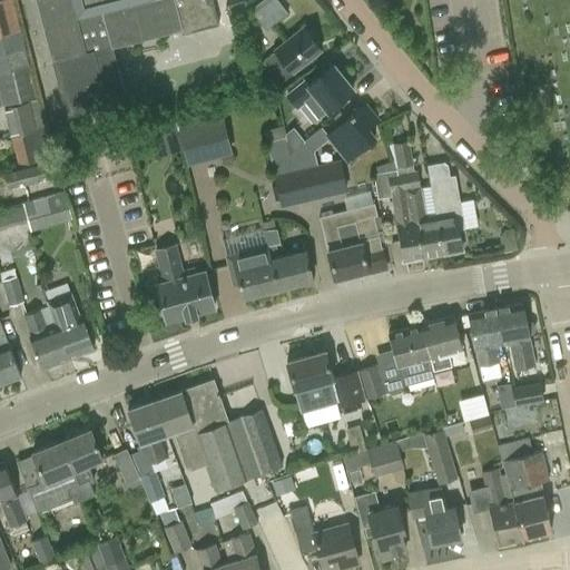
[(0,0),(0,36),(20,31),(12,0),(0,0)]
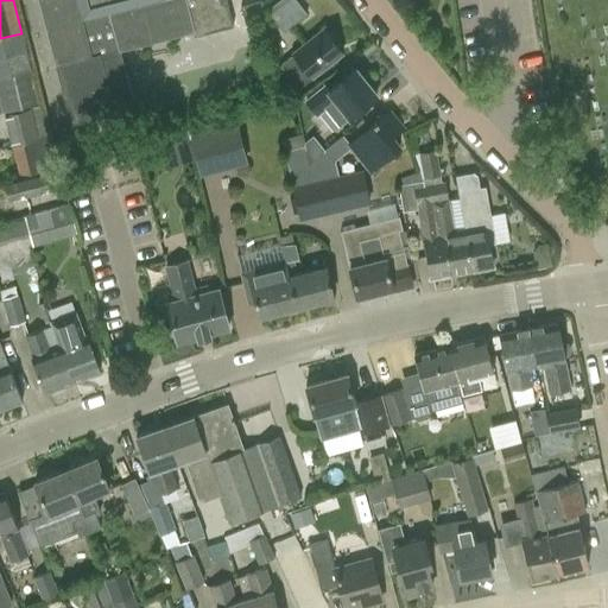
[(194,37),(206,33),(233,26),(225,0),(38,0),(71,125),(115,114),(113,103),(132,99),(119,50),(192,31),(194,37)]
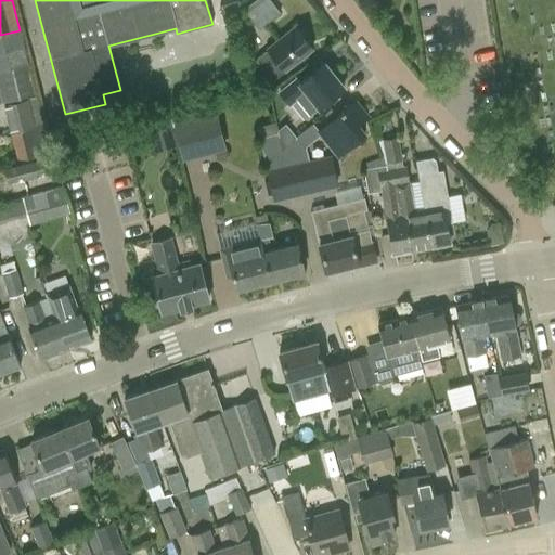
[(257,0),(243,12),(254,26),(257,29),(279,13),(268,0),(257,0)]
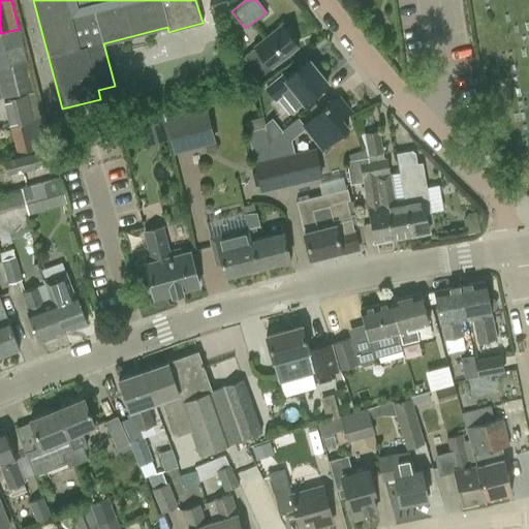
[(259,79),(299,48),(281,26),(255,47),(257,49),(244,59),(259,79)]
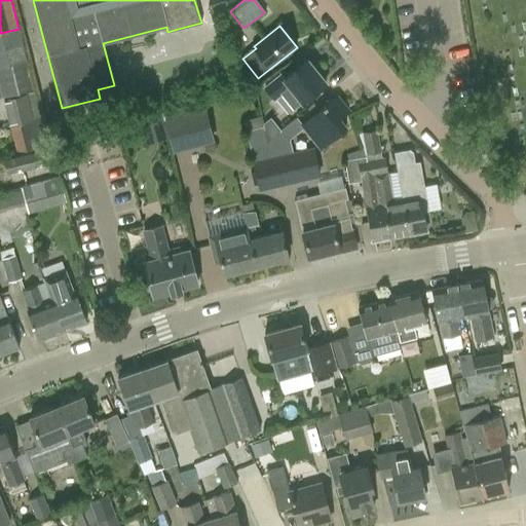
[(0,65),(26,59),(19,29),(0,33),(0,65)]
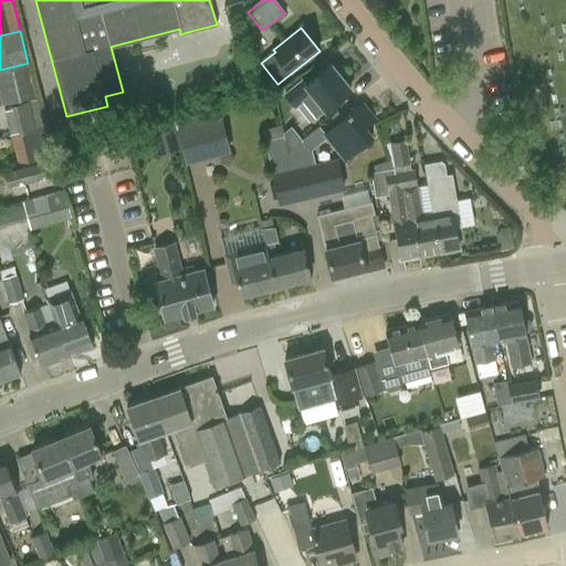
[(0,106),(3,105),(37,97),(28,63),(0,70),(0,106)]
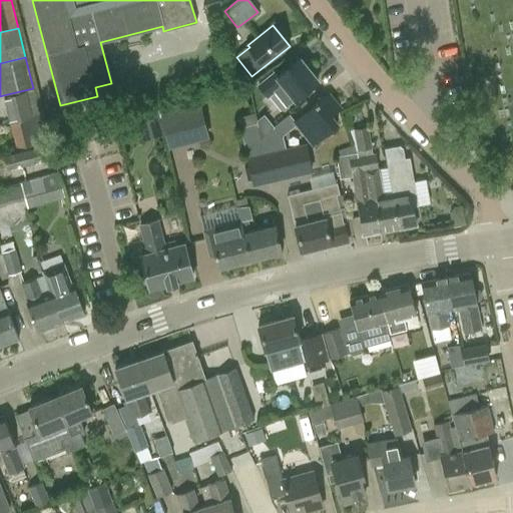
[(268,98),(275,92),(288,107),(318,81),(300,59),(278,78),(274,73),(258,86),(268,98)]
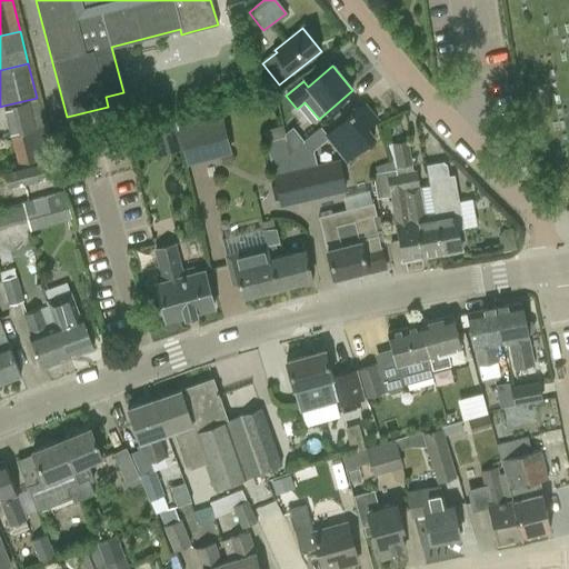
[(10,133),(10,138),(45,129),(37,98),(3,106),(11,133),(10,133)]
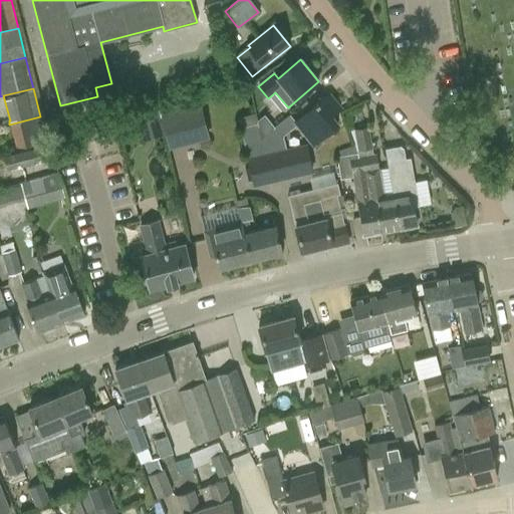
[(329,94),(295,123),(289,115),(275,126),(283,137),(296,124),(312,144),(337,123),(331,115),(340,107),(329,94)]
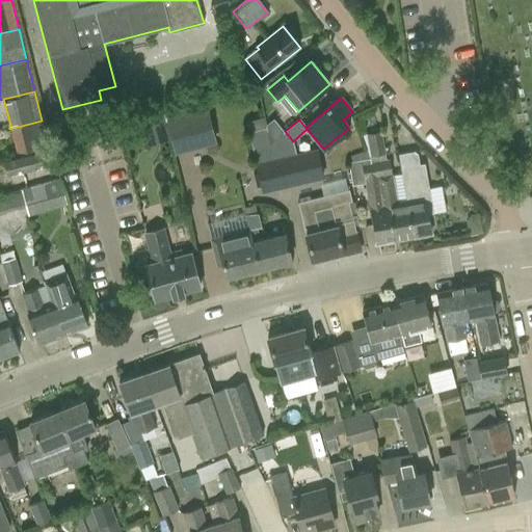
[(175,155),(216,143),(208,110),(165,122),(175,155)]
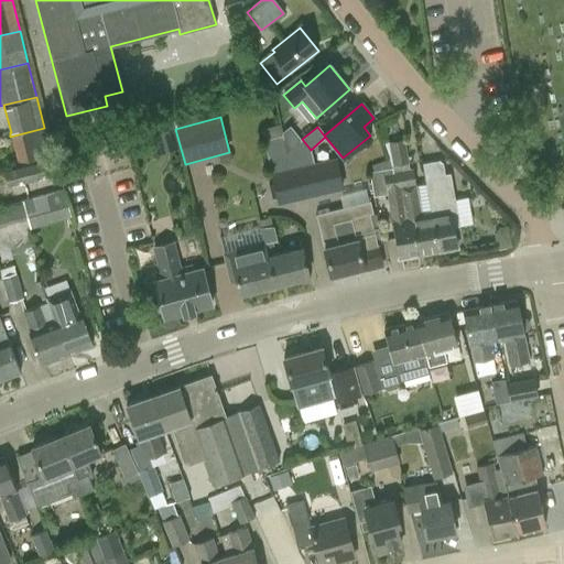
[(51,155),(44,128),(10,137),(18,163),(51,155)]
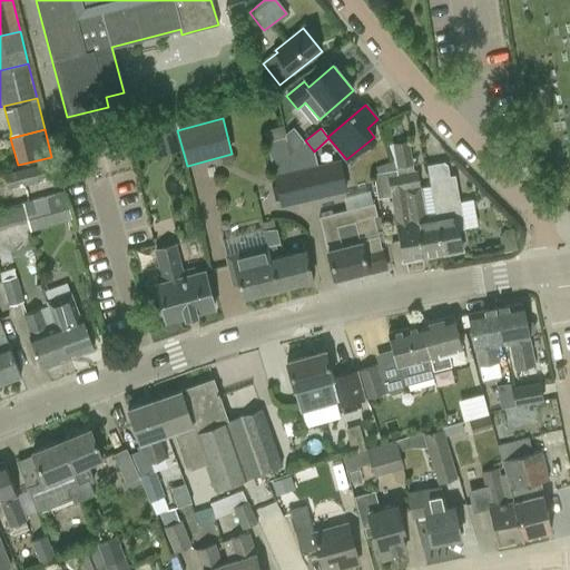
[(317,165),(314,151),(305,140),(290,153),(286,137),(266,141),(275,175),(273,176),(281,206),(349,190),(341,159),(317,165)]
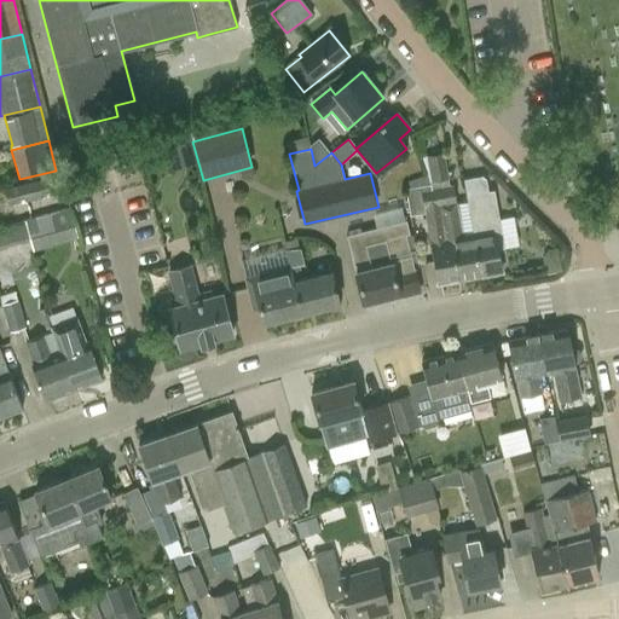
[(426,156),(431,183),(449,179),(444,152),(426,156)]
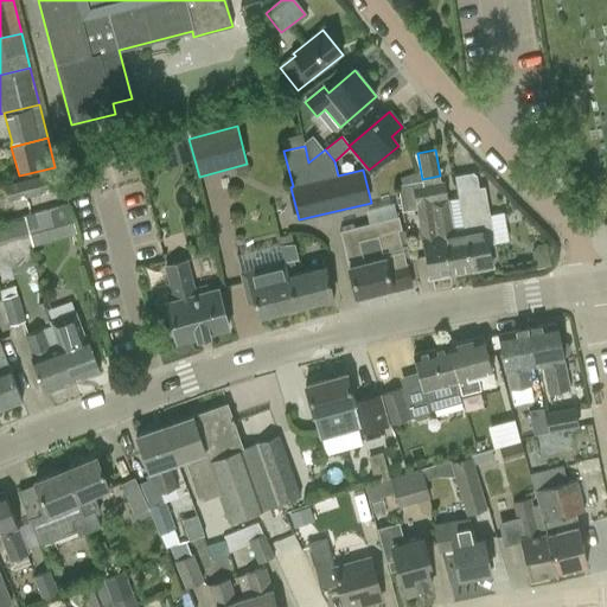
[(61,189),(55,167),(19,176),(4,180),(10,202),(61,189)]
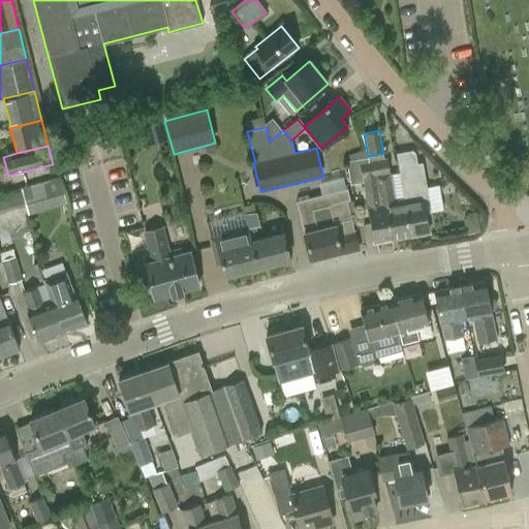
[(364,183),(368,208),(374,242),(393,239),(385,205),(381,206),(376,177),(371,178),(369,161),(368,157),(346,161),(350,185),(364,183)]
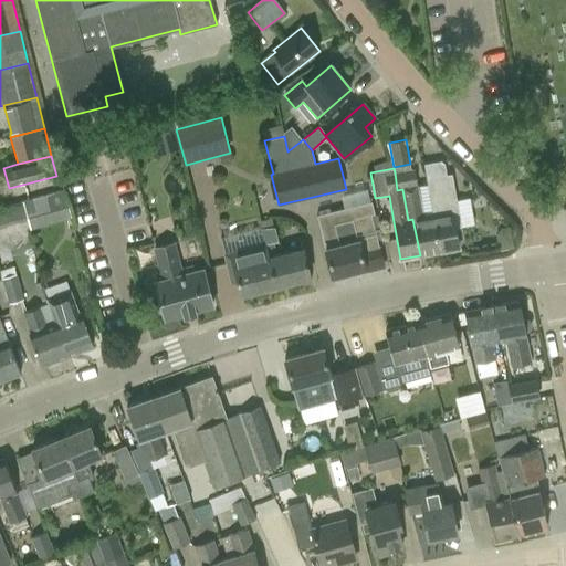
[(432,216),(423,218),(415,169),(395,173),(397,190),(402,189),(408,220),(412,219),(420,255),(439,252),(435,229),(432,216)]
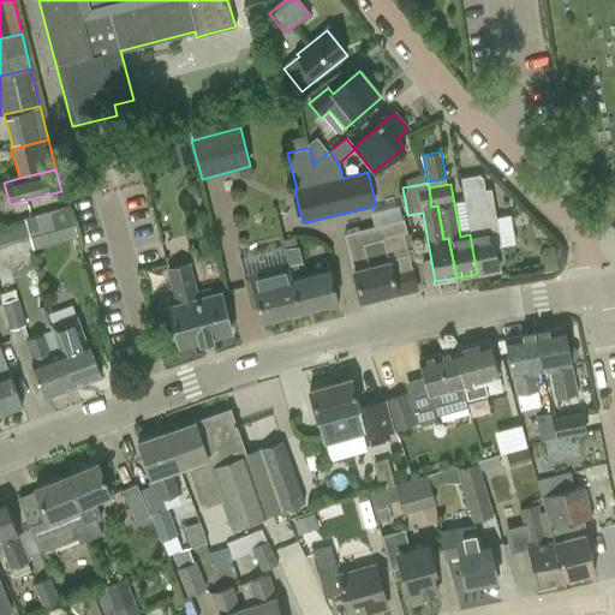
[(464,193),(471,234),(470,234),(472,249),(477,274),(499,270),(491,231),(499,230),(491,189),(464,193)]
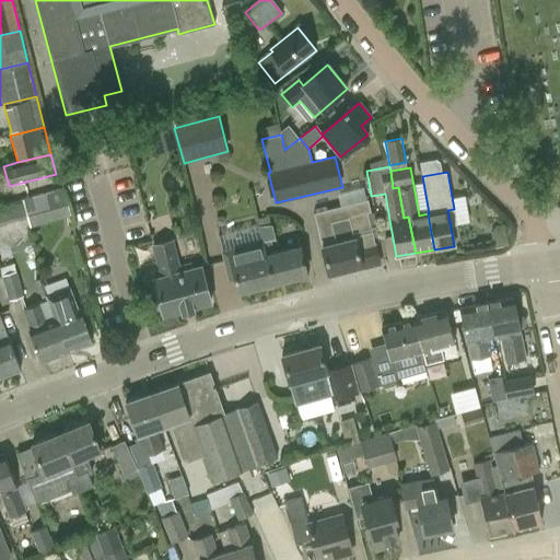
[(63,188),(30,198),(23,200),(23,201),(22,202),(26,219),(28,228),(71,216),(63,188)]
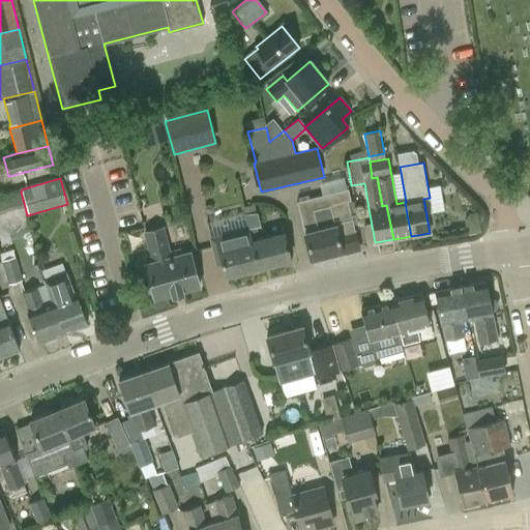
[(347,201),(350,200),(348,189),(296,203),(311,259),(343,252),(342,251),(358,247),(347,201)]
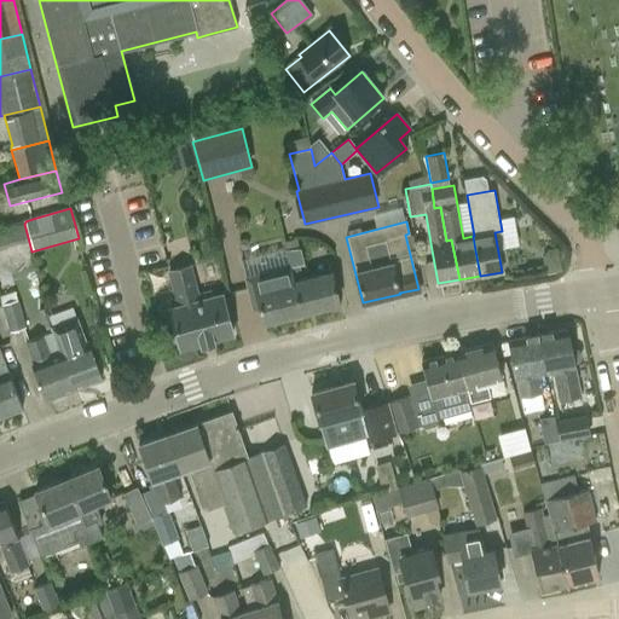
[(0,249),(29,242),(24,224),(0,229),(0,249)]
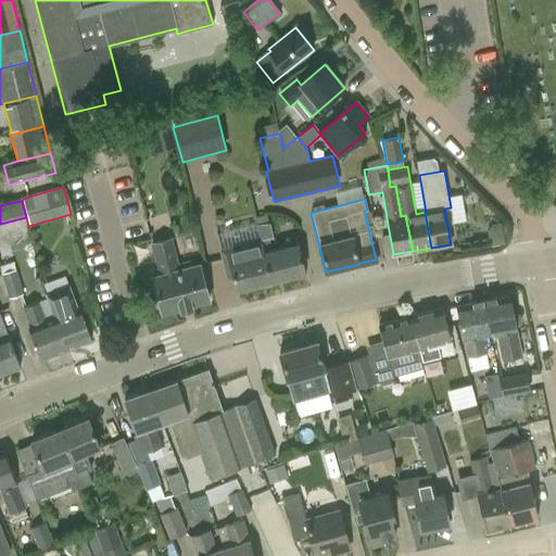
[(270,222),(256,225),(260,239),(272,282),(293,277),(298,279),(306,277),(298,245),(272,251),(268,238),(274,237),(270,222)]
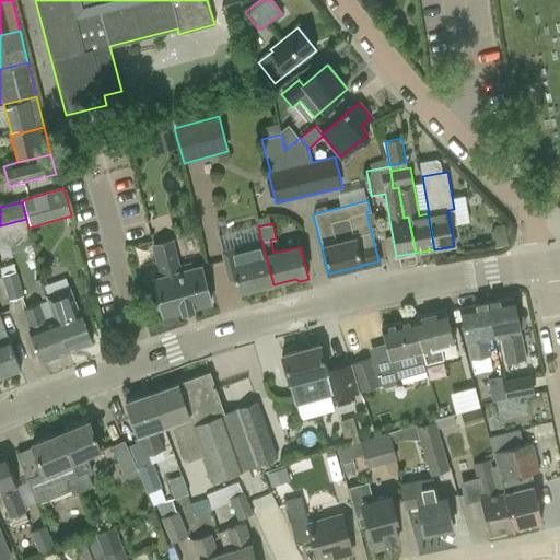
[(275,288),(273,284),(261,241),(221,252),(228,280),(235,278),(240,293),(261,287),(266,290),(275,288)]
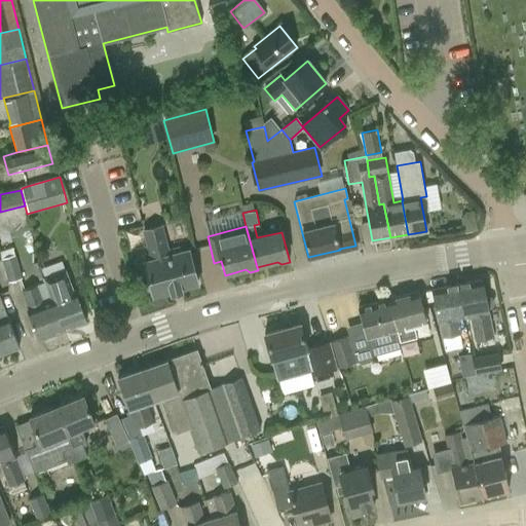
[(153,297),(198,286),(189,251),(180,254),(179,249),(167,252),(160,227),(143,231),(150,261),(144,262),(153,297)]
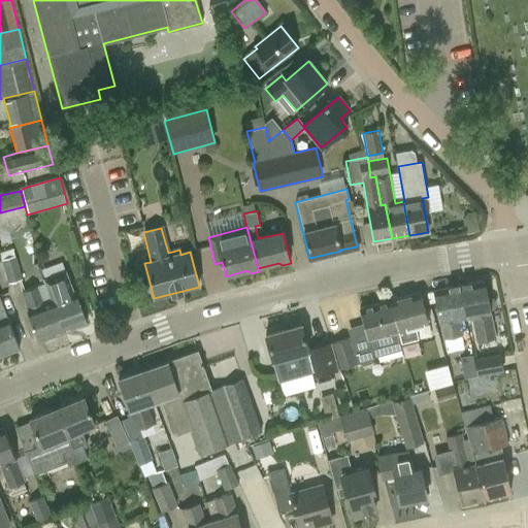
[(0,256),(8,284),(23,279),(15,256),(14,256),(12,249),(0,252),(0,256)]
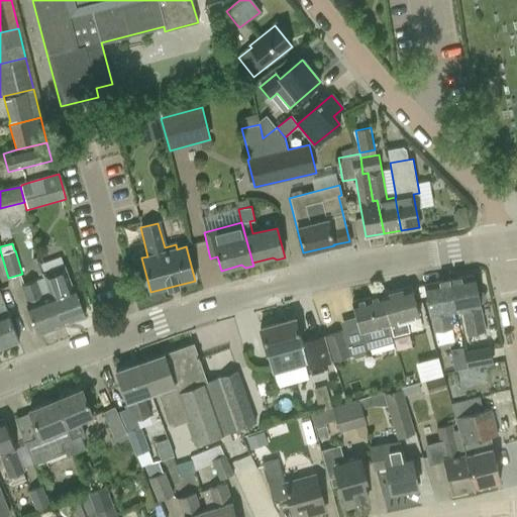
[(43,278),(42,278),(61,325),(84,317),(65,265),(41,274),(43,278)]
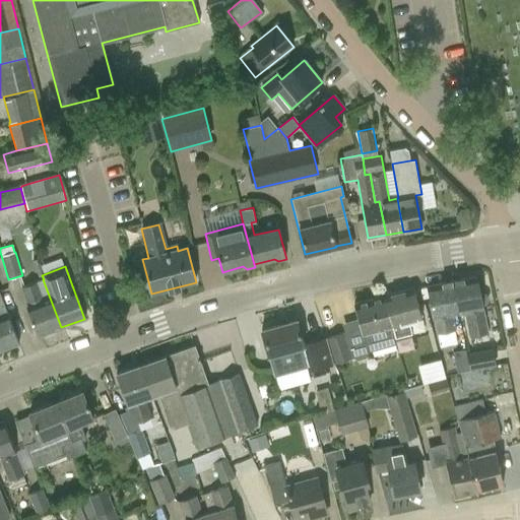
[(483,293),(479,293),(476,275),(452,280),(458,314),(464,312),(469,337),(489,333),(483,309),(482,309),(482,306),(484,305),(489,301),(488,296),(483,293)]
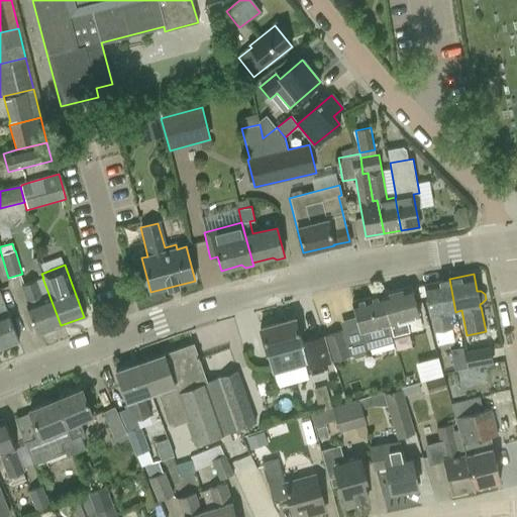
[(42,278),(35,281),(20,287),(38,334),(61,325),(42,278)]
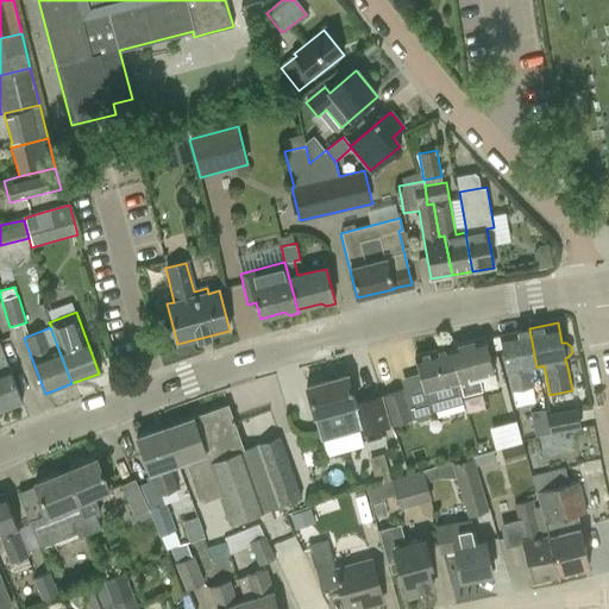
[(537,403),(531,369),(537,368),(529,328),(500,334),(514,408),(537,403)]
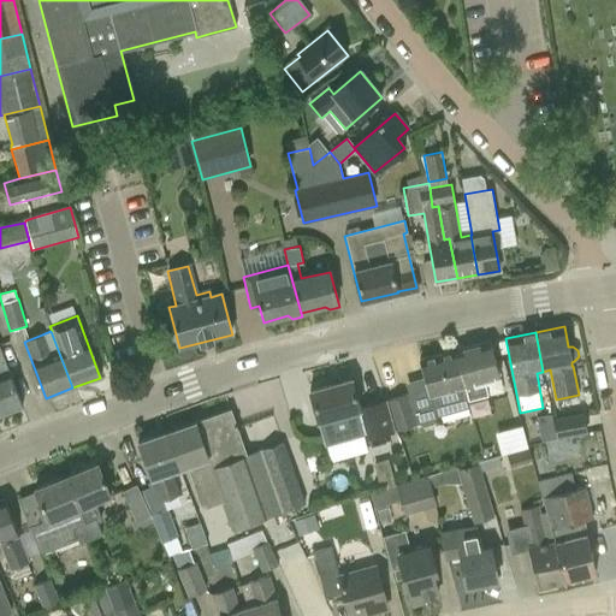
[(489,394),(485,383),(498,379),(489,342),(455,351),(469,400),(489,394)]
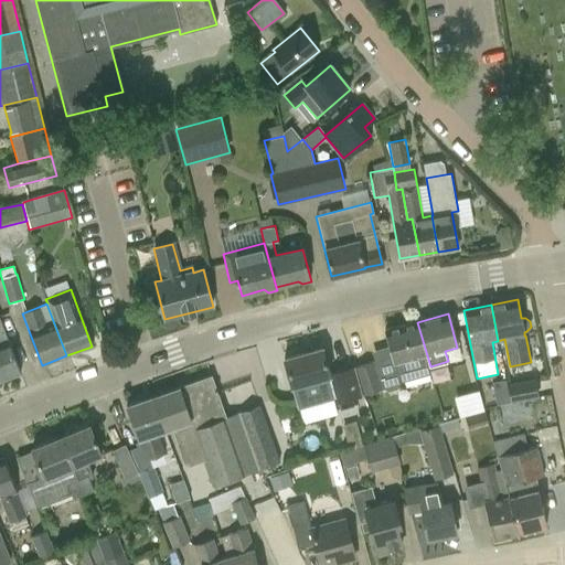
[(0,322),(0,381),(20,373),(0,322)]
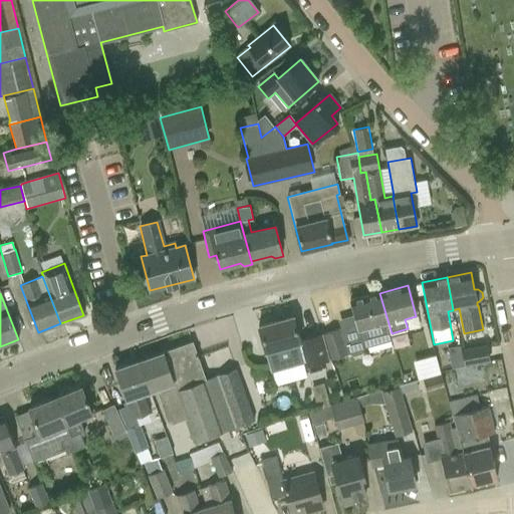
[(356,325),(342,329),(322,335),(328,359),(349,353),(349,352),(354,355),(361,353),(364,347),(392,339),(390,333),(392,333),(379,293),(350,301),(356,325)]
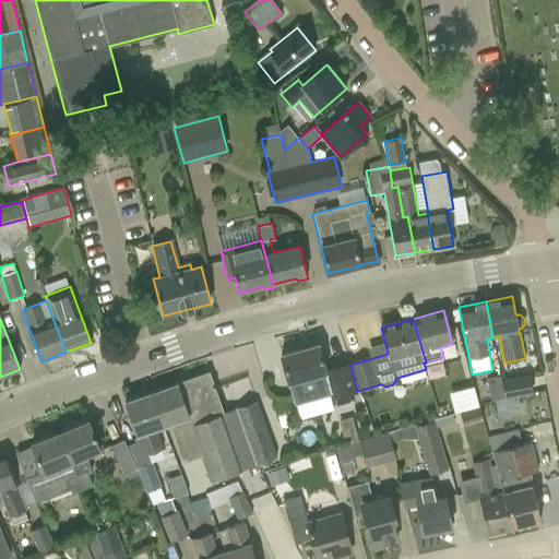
[(281,355),(288,382),(294,404),(329,394),(330,401),(358,393),(357,391),(351,365),(325,371),(318,345),(281,355)]
